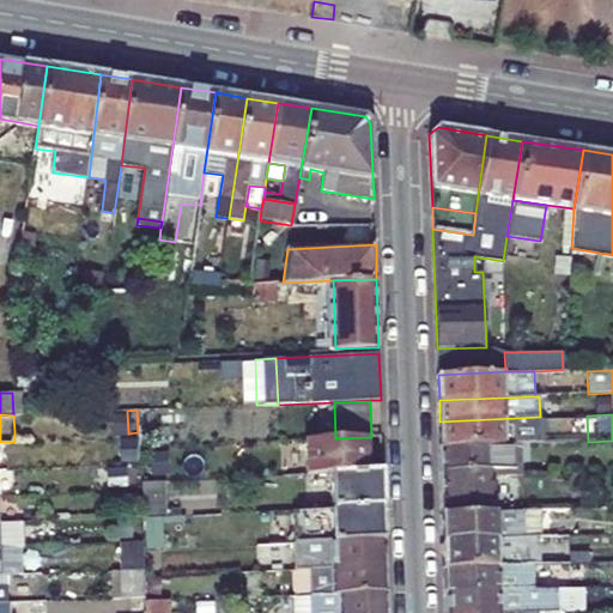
[(516,431),(541,430),(540,417),(439,422),(441,447),(516,444),(516,431)]
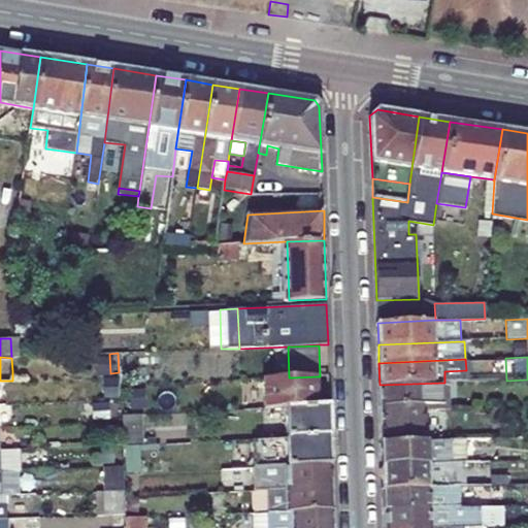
[(23,365),(23,371),(12,371),(12,381),(31,380),(31,365),(23,365)]
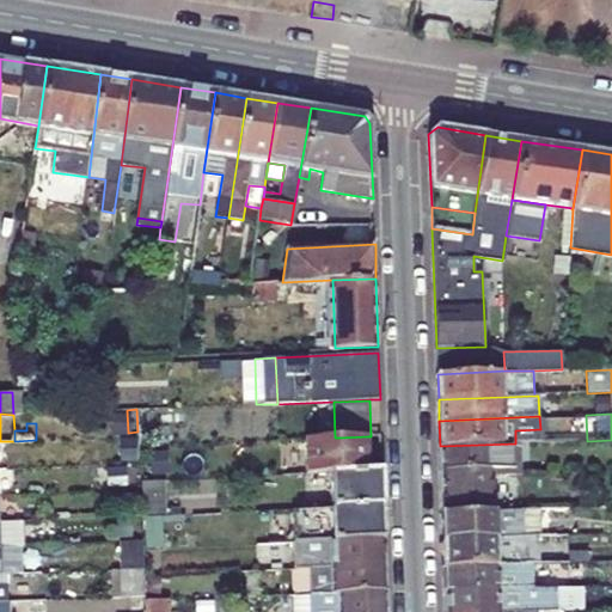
[(540,442),(540,429),(515,430),(515,444),(521,444),(540,442)]
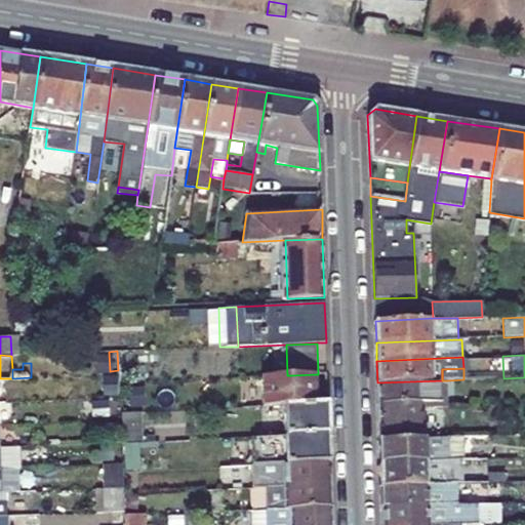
[(291,375),(264,376),(265,406),(284,405),(328,403),(327,381),(315,382),(315,374),(291,375)]
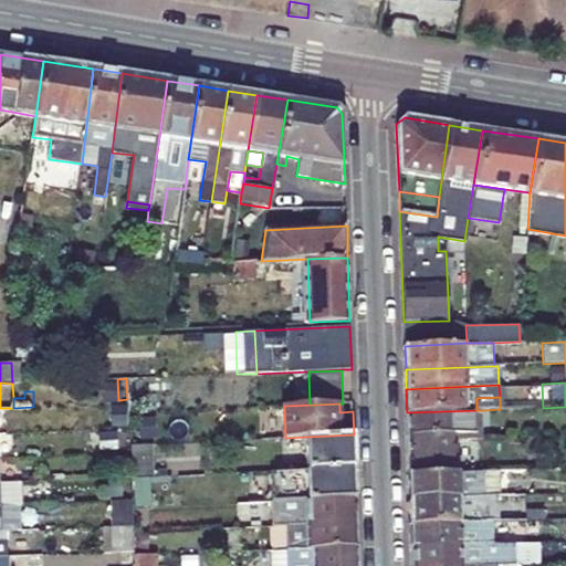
[(343,404),(339,404),(339,412),(353,411),(353,404),(343,404)]
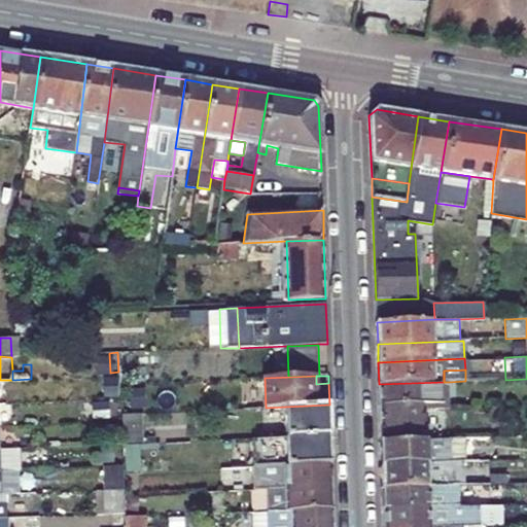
[(106,381),(106,393),(116,393),(116,381),(106,381)]
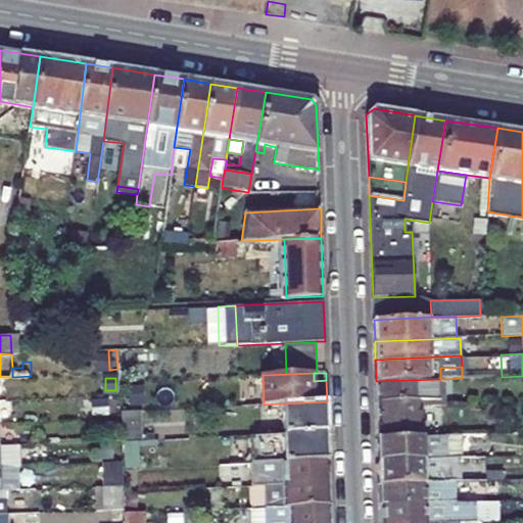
[(446,406),(445,379),(440,379),(376,381),(377,401),(422,399),(437,399),(437,406),(446,406)]
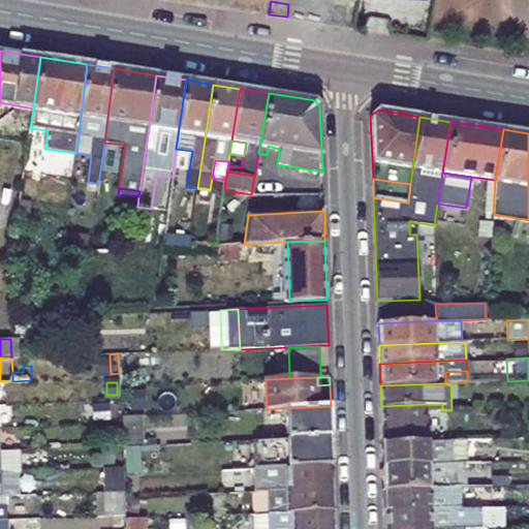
[(429,442),(427,411),(427,404),(381,406),(382,445),(429,442)]
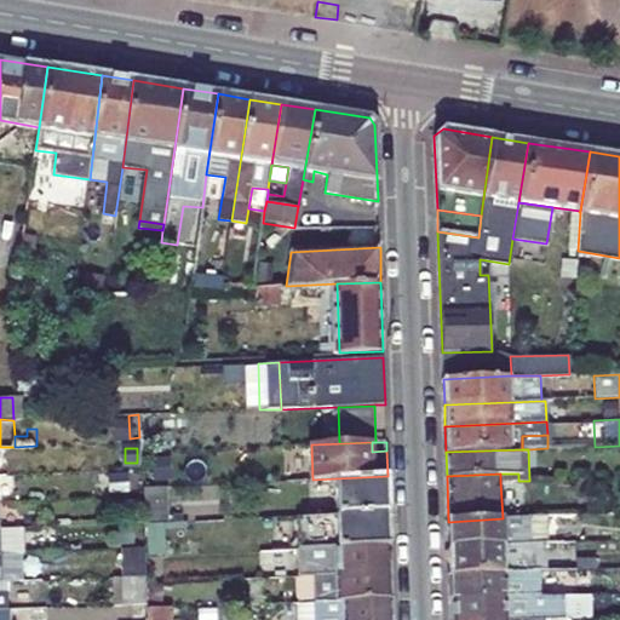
[(336,478),(337,514),(389,510),(388,476),(336,478)]
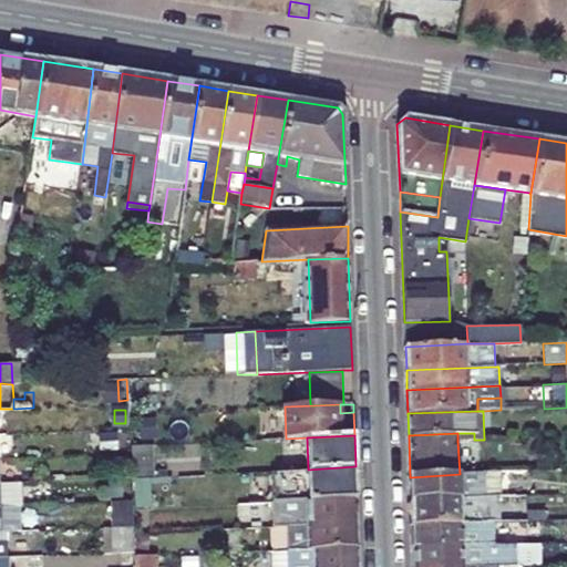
[(133,477),(152,477),(151,449),(132,449),(133,477)]
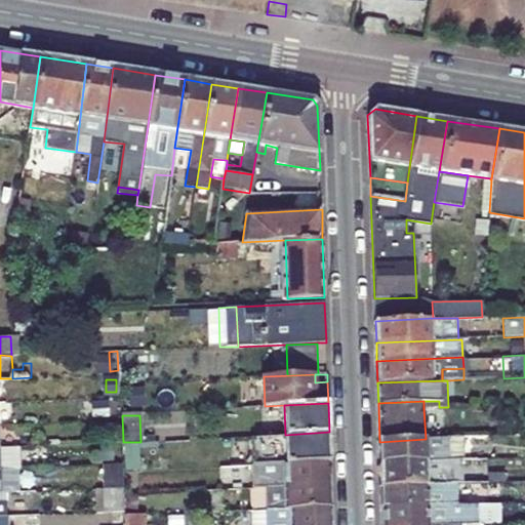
[(329,432),(285,435),(286,463),(330,461),(329,432)]
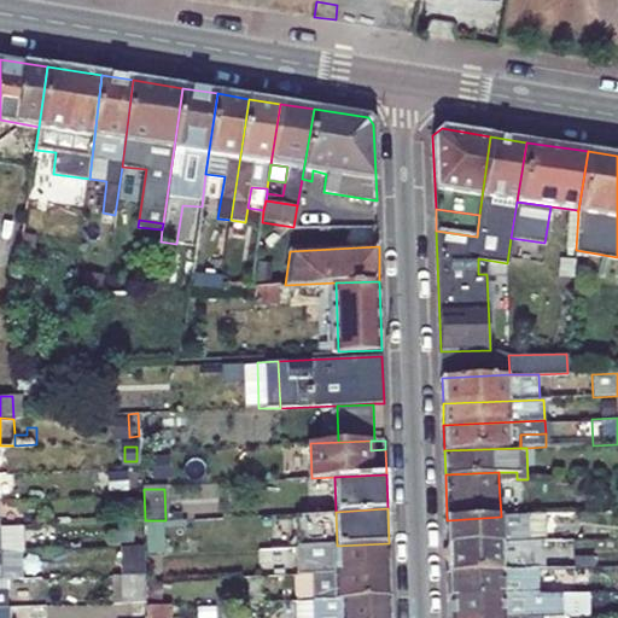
[(296,514),(297,547),(337,546),(336,512),(296,514)]
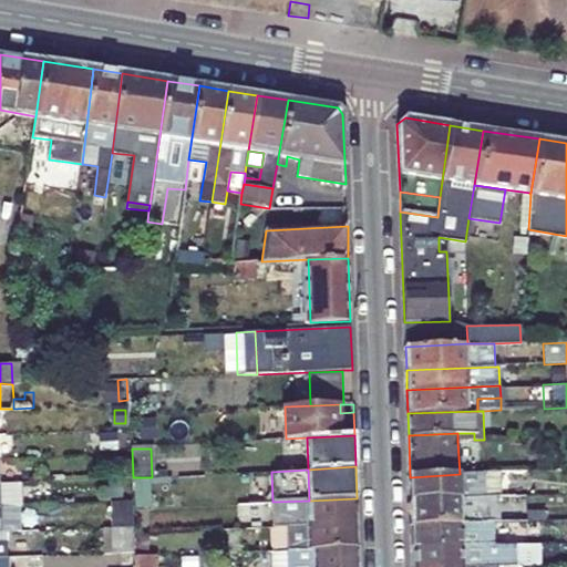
[(486,493),(484,473),(460,474),(410,477),(411,502),(475,498),(475,493),(486,493)]
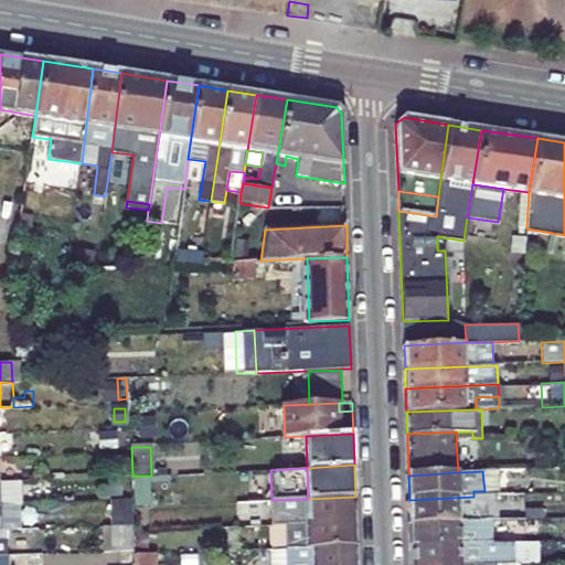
[(0,481),(0,503),(20,503),(19,481),(2,481),(0,481)]
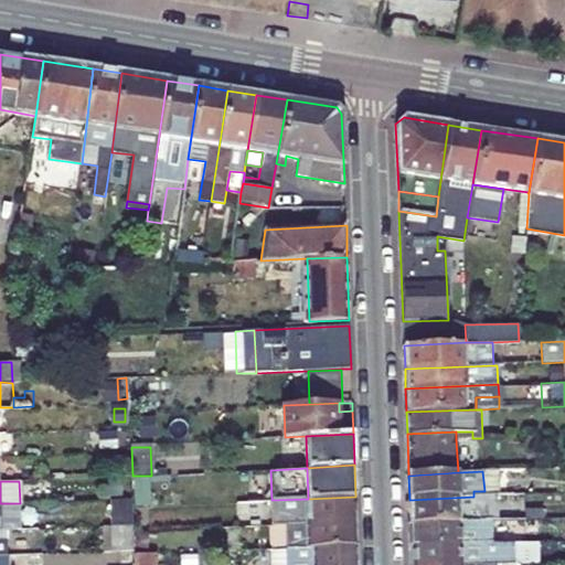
[(136,502),(148,502),(147,482),(135,482),(136,502)]
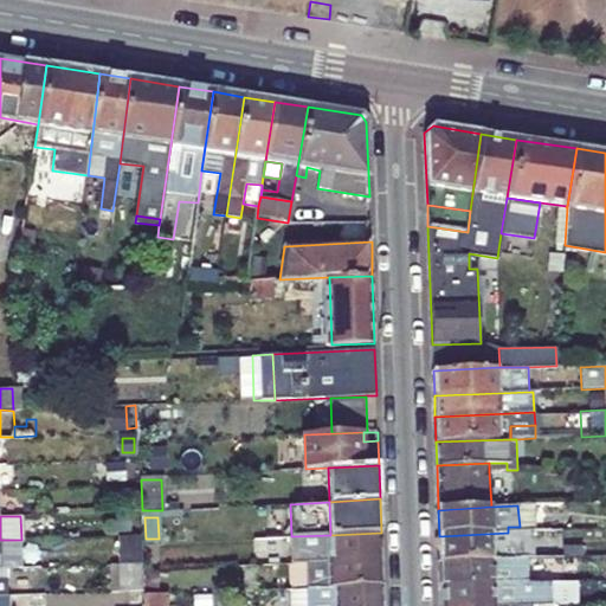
[(520,527),(508,527),(508,533),(439,536),(440,562),(528,560),(537,560),(537,545),(533,545),(532,533),(520,533),(520,527)]
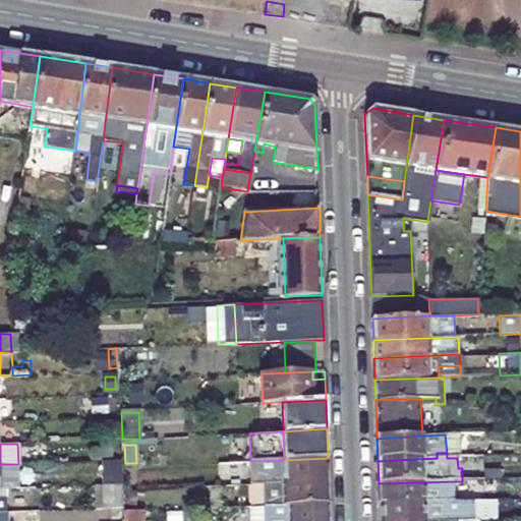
[(250,461),(251,483),(265,483),(328,480),(328,458),(284,460),(250,461)]
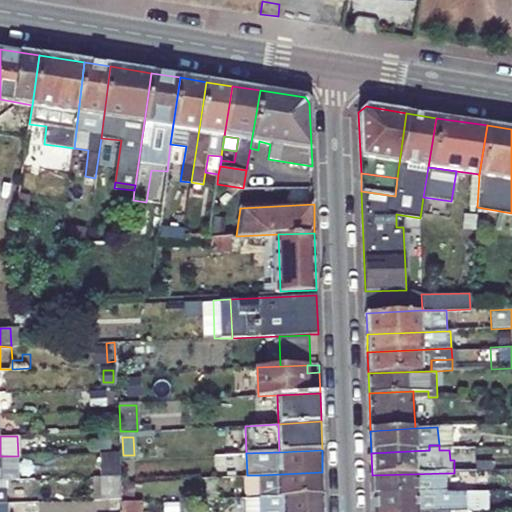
[(104,453),(104,463),(119,462),(119,453),(104,453)]
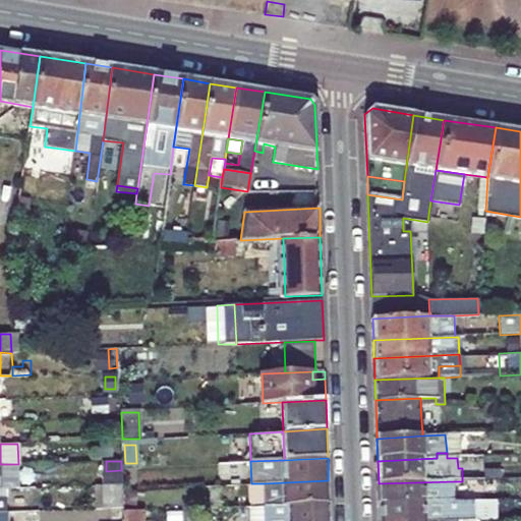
[(18,464),(0,464),(0,465),(0,476),(1,488),(6,487),(19,487),(18,464)]
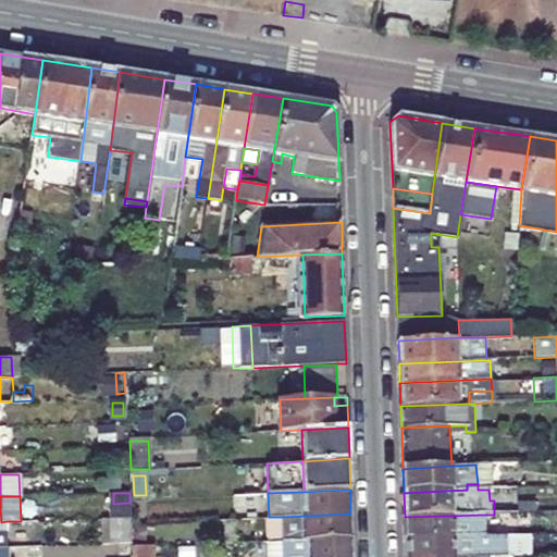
[(132,499),(133,512),(148,512),(147,498),(132,499)]
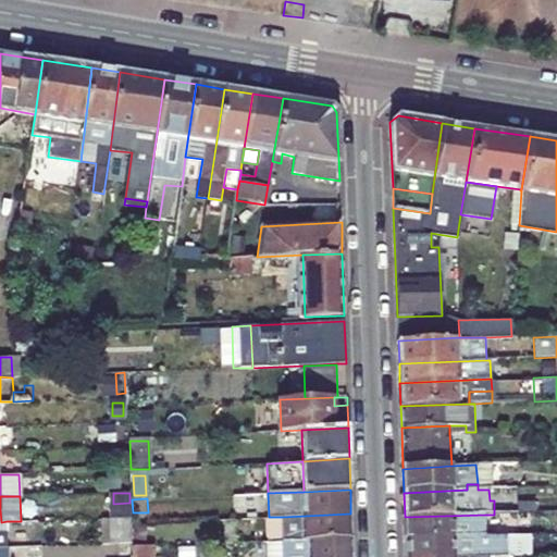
[(519,514),(533,512),(532,503),(519,504),(519,514)]
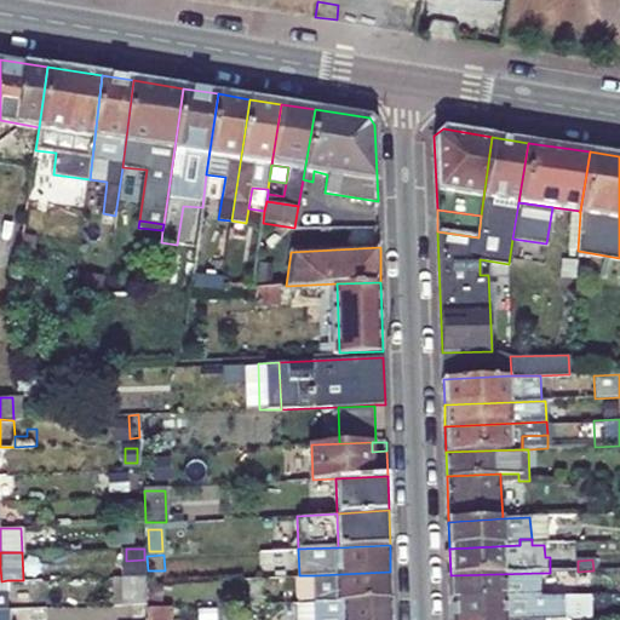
[(578,581),(593,580),(593,570),(578,572),(578,581)]
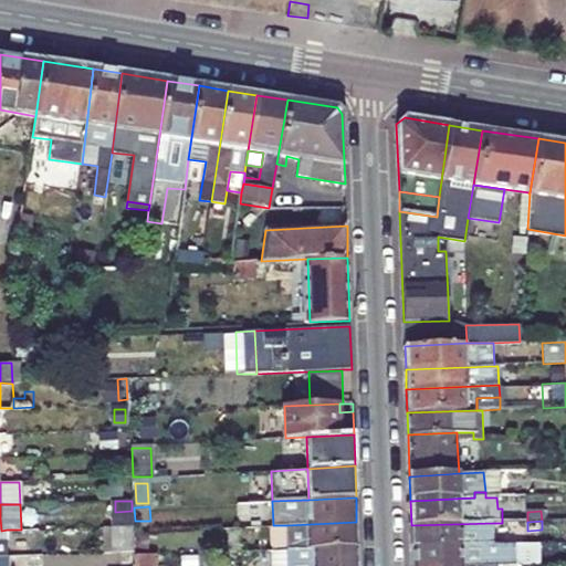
[(356,522),(287,525),(287,548),(357,546),(356,522)]
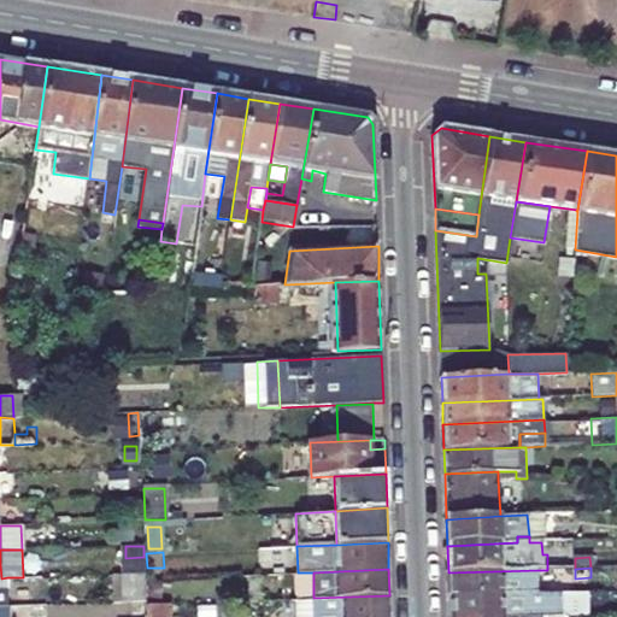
[(450,597),(538,594),(538,570),(448,573),(450,597)]
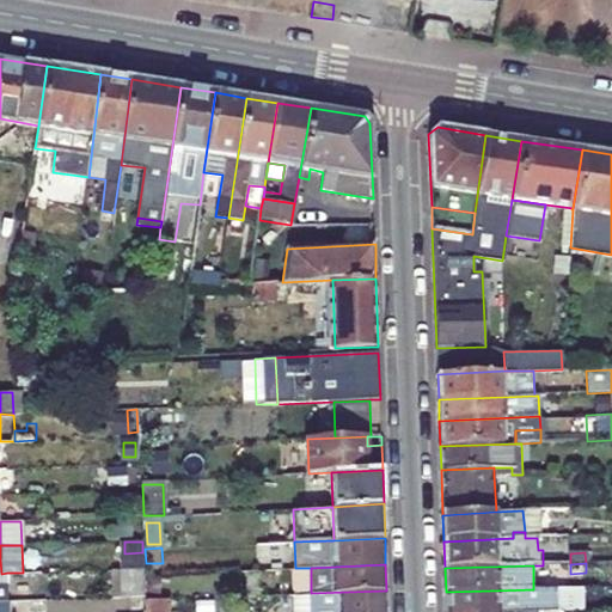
[(133,597),(146,597),(145,574),(145,568),(129,569),(132,597),(133,597)]
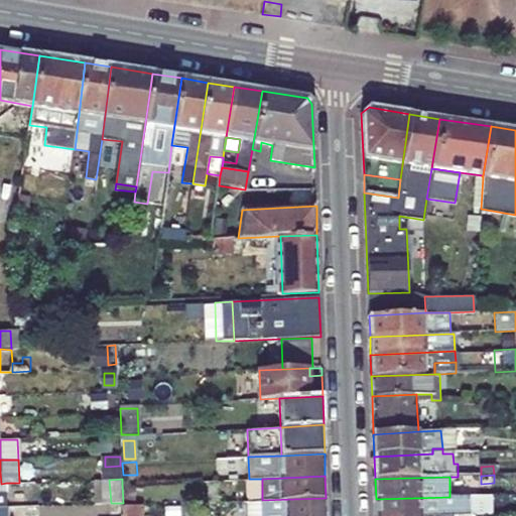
[(95,480),(95,504),(111,503),(109,480),(95,480)]
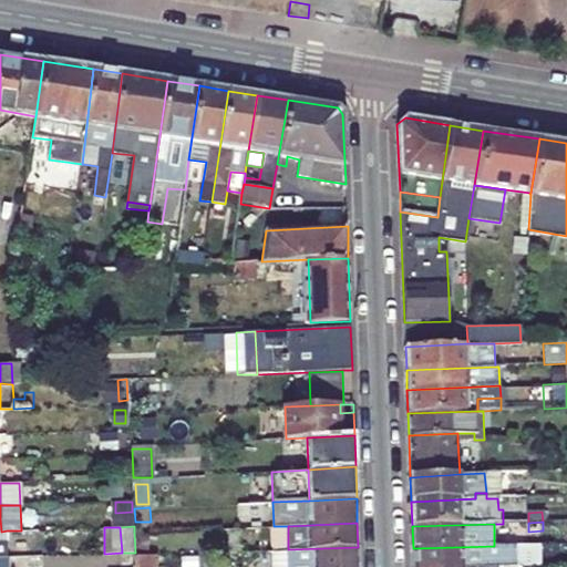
[(517,566),(528,566),(528,545),(494,546),(413,548),(413,566),(517,566)]
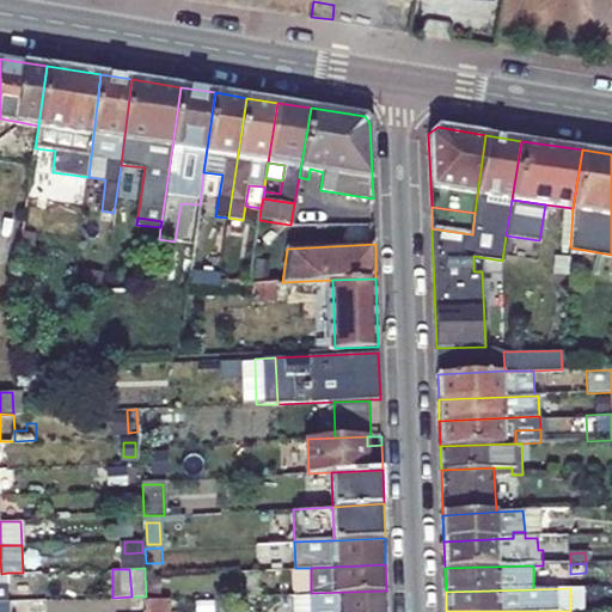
[(311,593),(293,594),(293,611),(386,611),(386,591),(311,593)]
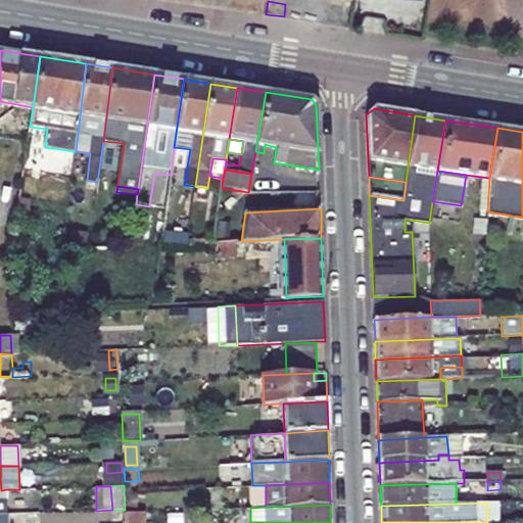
[(125,522),(125,513),(125,510),(113,510),(113,522),(125,522)]
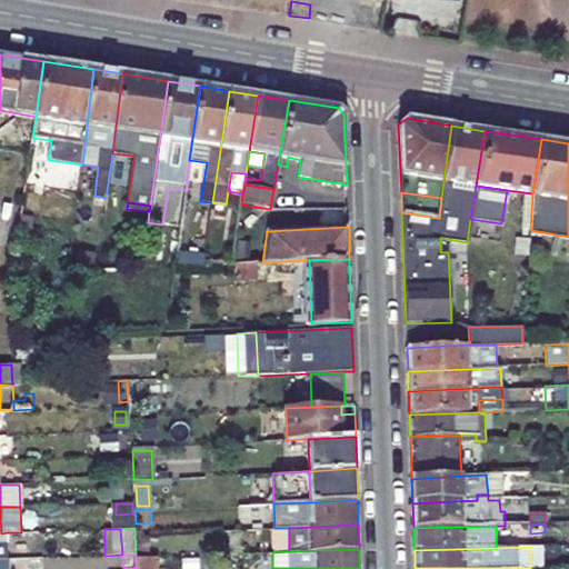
[(155,568),(155,557),(136,558),(136,568),(155,568)]
